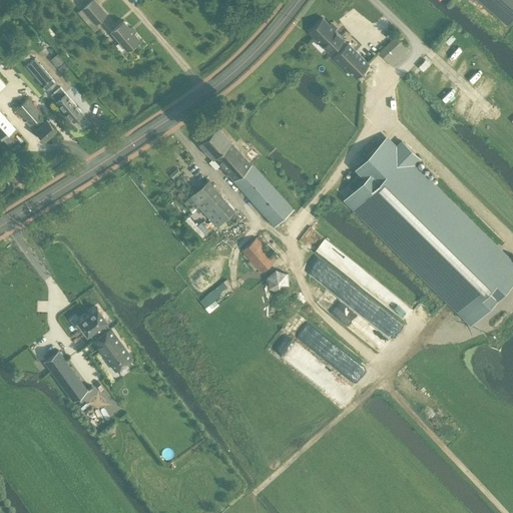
[(91,0),(82,9),(92,20),(87,24),(94,31),(99,27),(95,23),(106,14),(94,0),(91,0)]
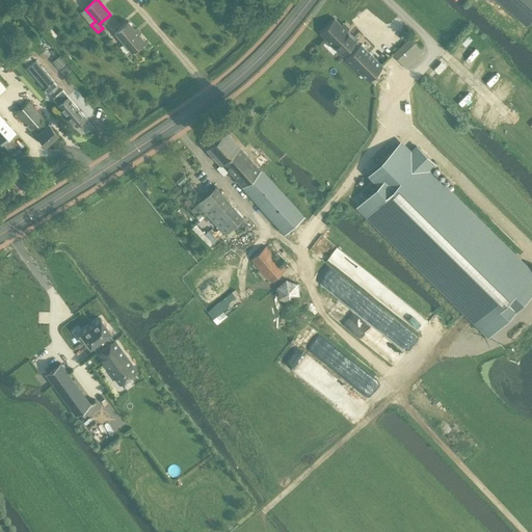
[(531,0),(496,0),(525,25),(531,16),(531,0)]
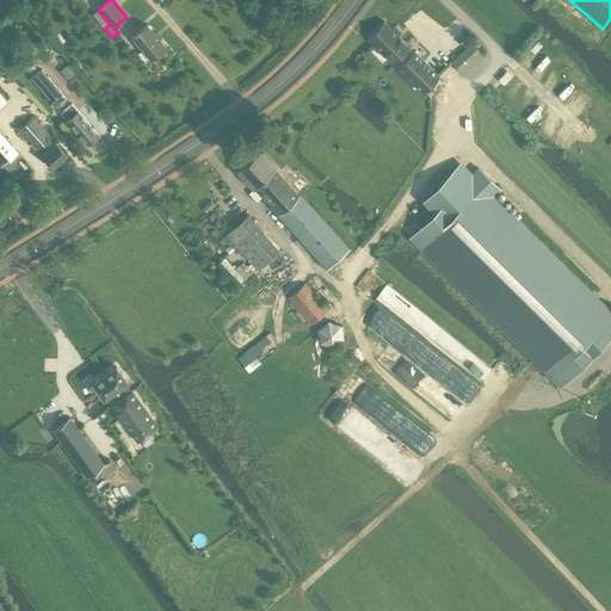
[(384,22),(368,37),(393,62),(400,54),(406,59),(397,67),(423,91),(438,75),(413,50),(408,56),(402,51),(408,45),(384,22)]
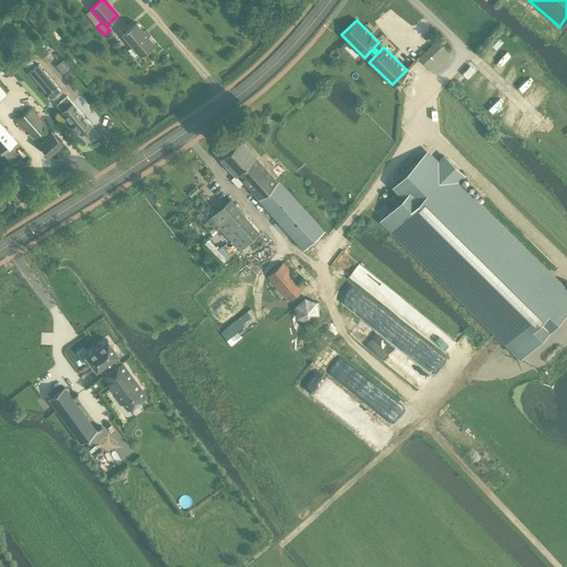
[(123,34),(132,45),(140,54),(154,43),(136,23),(123,34)]
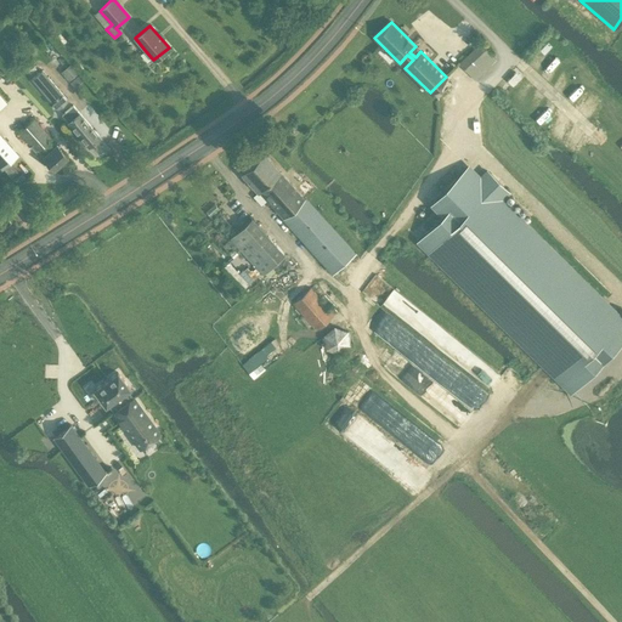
[(491,54),(481,43),(459,63),(475,80),(492,66),(486,58),(491,54)]
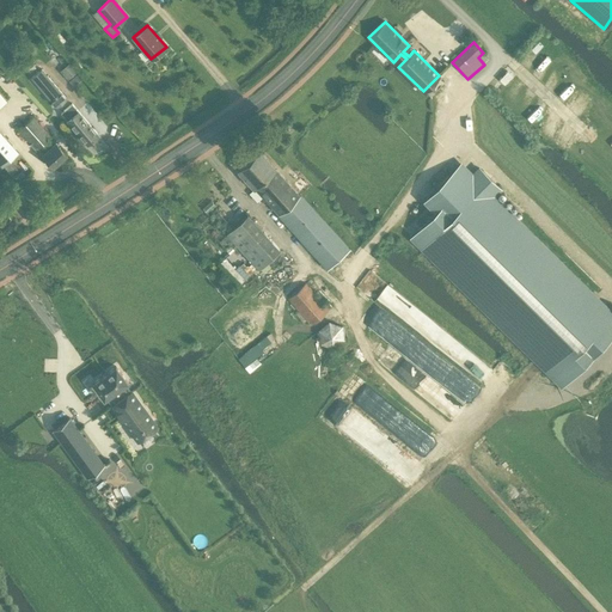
[(56,108),(66,99),(41,69),(31,78),(56,108)]
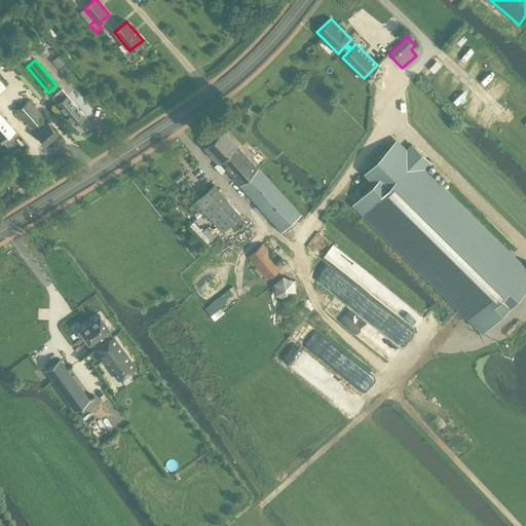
[(75,124),(78,122),(78,123),(80,123),(83,120),(83,119),(82,118),(84,116),(62,89),(52,99),(69,116),(66,118),(71,124),(73,122),(75,124)]
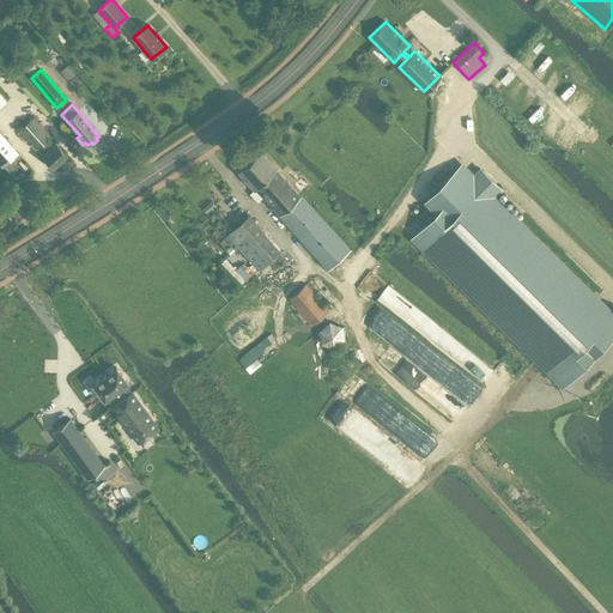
[(36,151),(52,138),(34,117),(18,131),(36,151)]
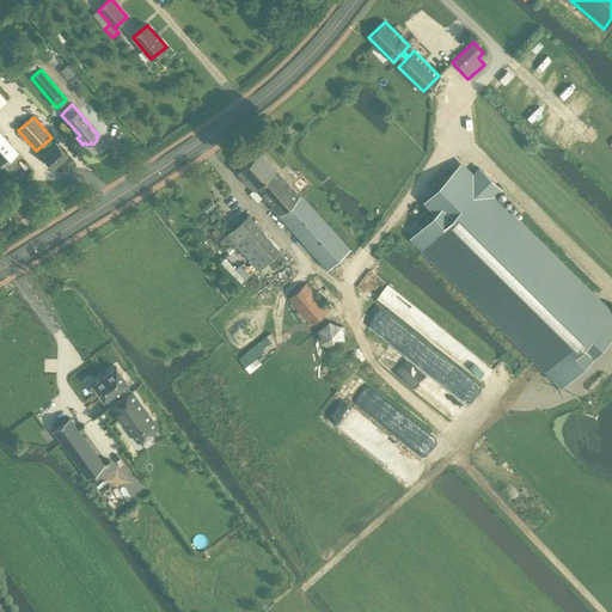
[(2,135),(0,138),(0,164),(2,166),(4,165),(10,160),(18,152),(2,135)]
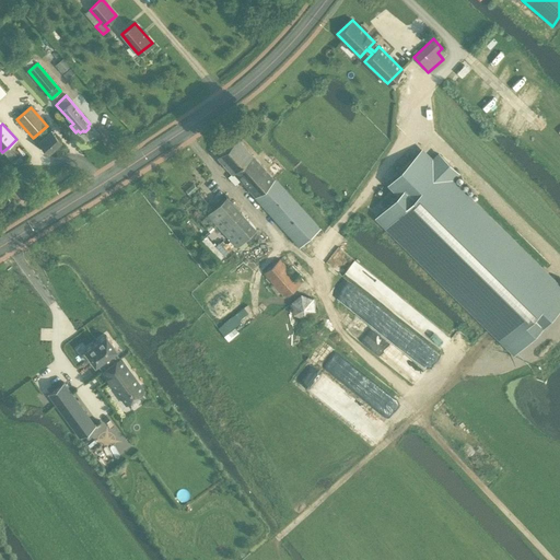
[(49,154),(62,143),(51,131),(38,142),(49,154)]
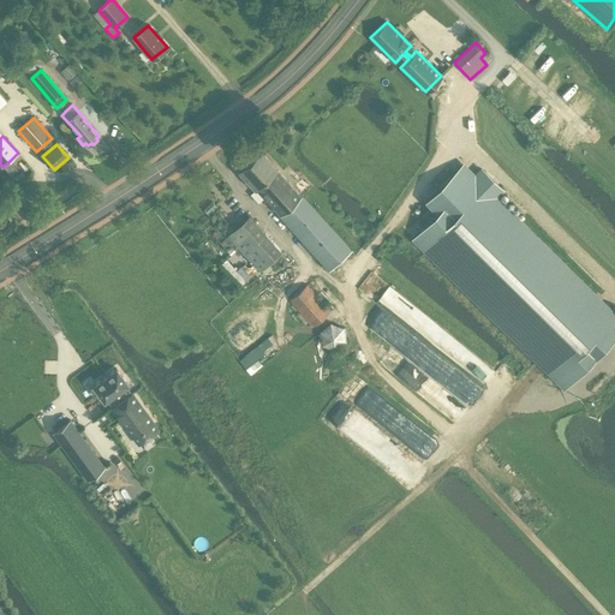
[(239,171),(255,189),(329,270),(351,251),(278,169),(261,151),(239,171)]
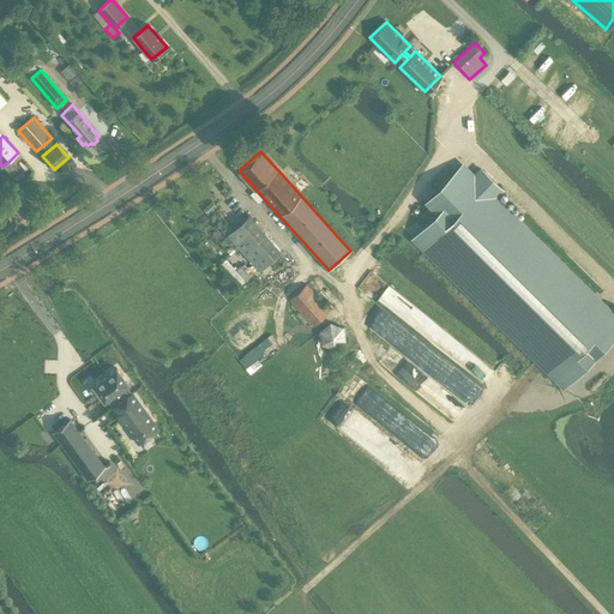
[(461,166),(433,194),(426,200),(438,211),(435,215),(413,238),(564,386),(590,360),(600,350),(613,335),(613,315),(494,198),(501,190),(481,169),(473,176),(461,166)]
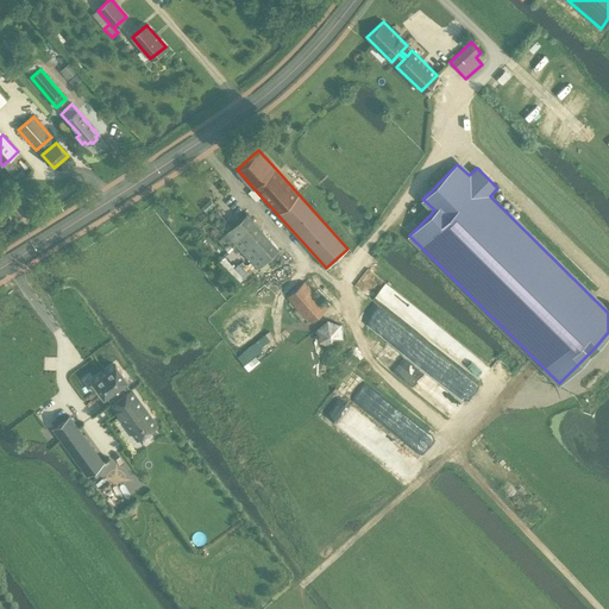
[(258,269),(259,267),(263,271),(270,264),(267,261),(280,249),(248,213),(225,233),(258,269)]
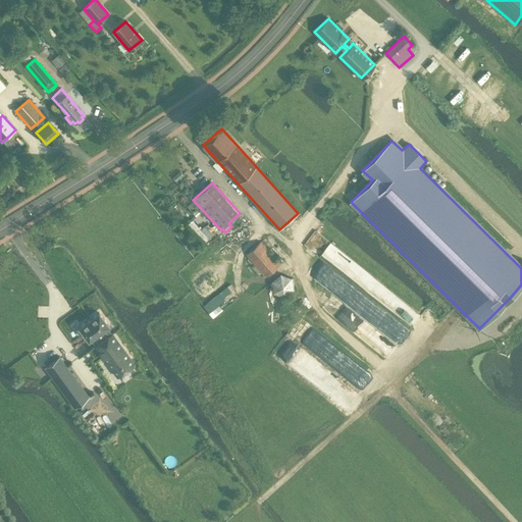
[(261,242),(246,255),(265,277),(280,264),(261,242)]
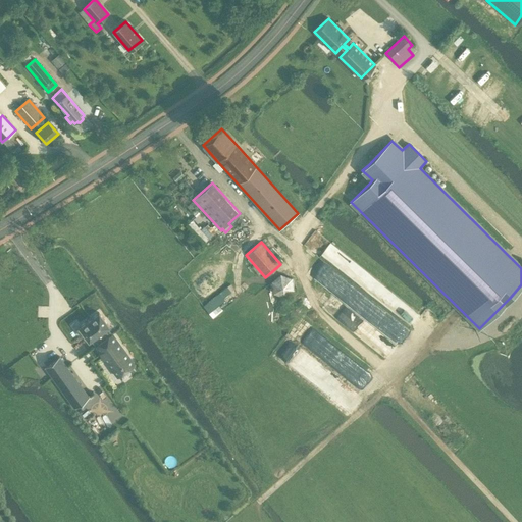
[(284,298),(285,297),(294,290),(292,277),(280,273),(271,281),(273,293),(284,298)]
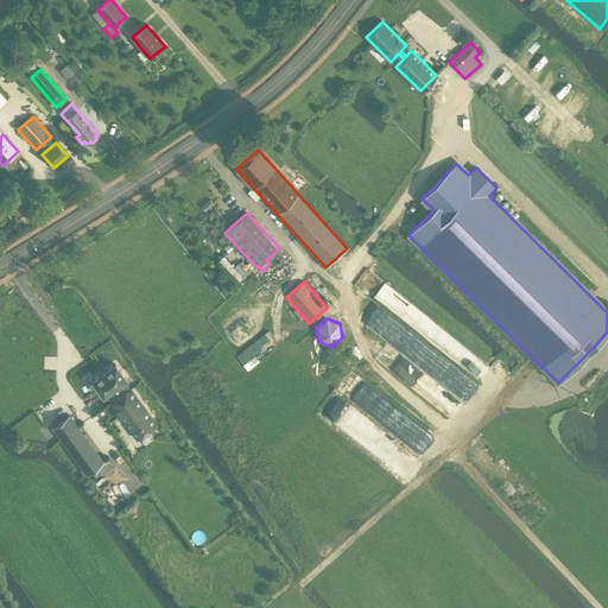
[(242,363),(283,331),(274,321),(233,352),(242,363)]
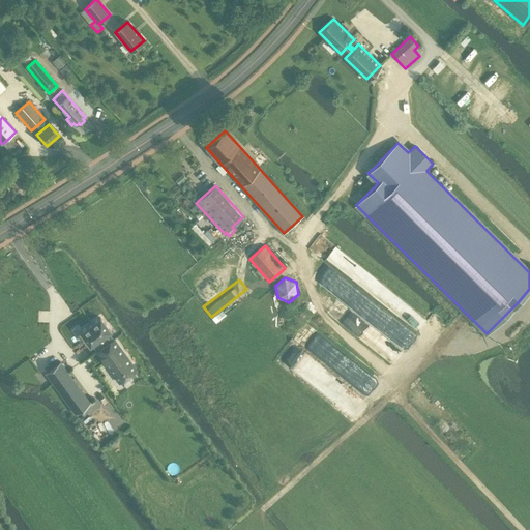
[(90,346),(91,345),(96,351),(120,383),(138,371),(114,337),(110,331),(111,331),(99,317),(80,331),(90,346)]
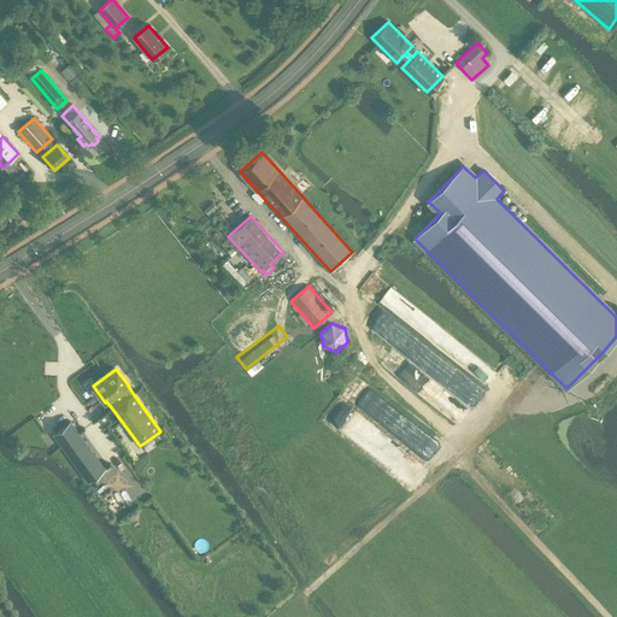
[(70,422),(52,435),(87,482),(105,469),(70,422)]
